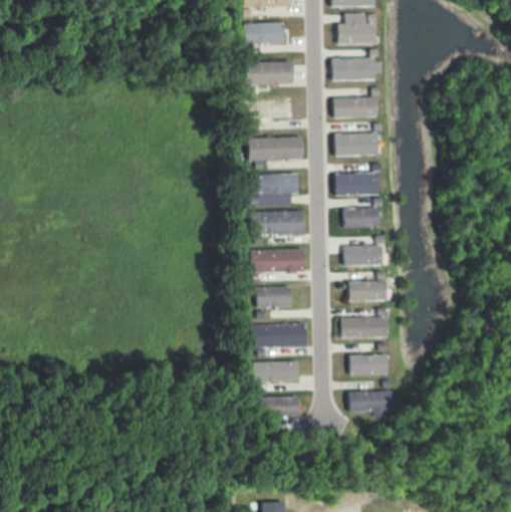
[(291,0),(242,0),(242,8),(291,7),(291,0)]
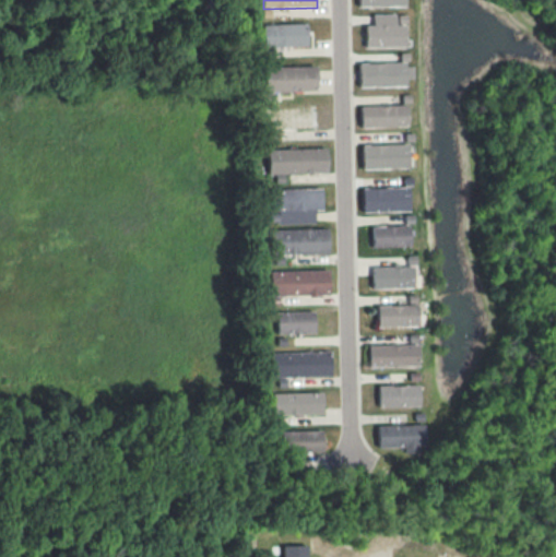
[(359,0),(361,9),(407,8),(406,0),(359,0)]
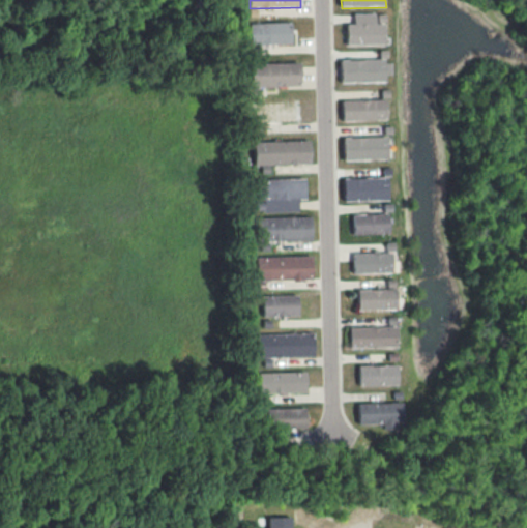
[(348,47),(386,46),(385,26),(377,26),(377,15),(355,15),(355,25),(348,25),(348,47)]
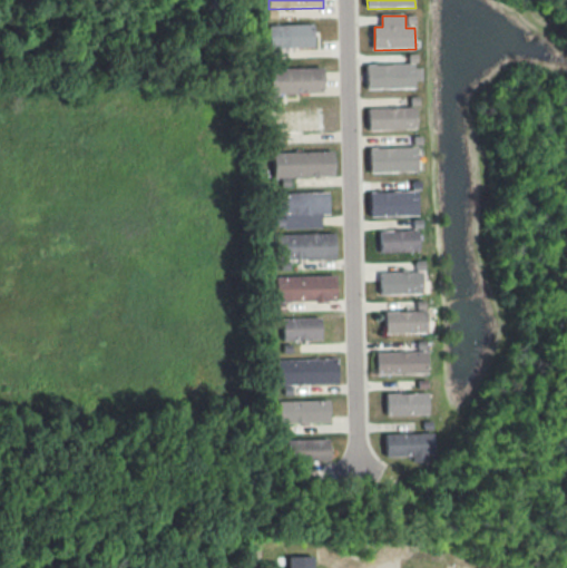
[(270,27),(271,50),(315,49),(314,26),(270,27)]
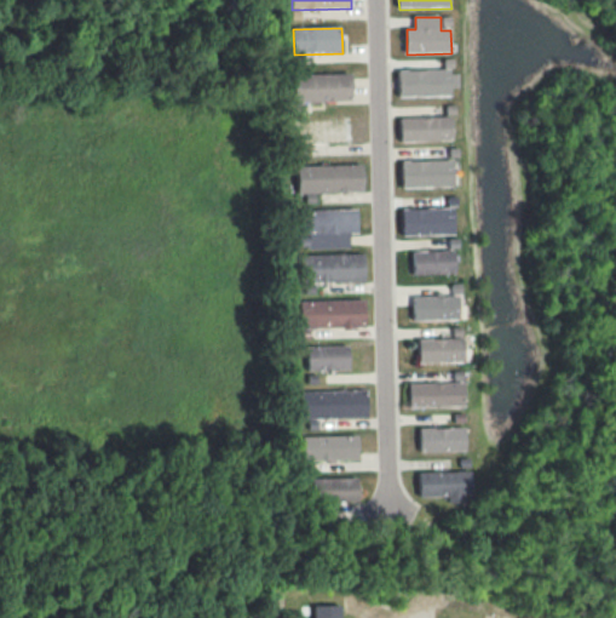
[(401,98),(458,97),(456,72),(399,72),(401,98)]
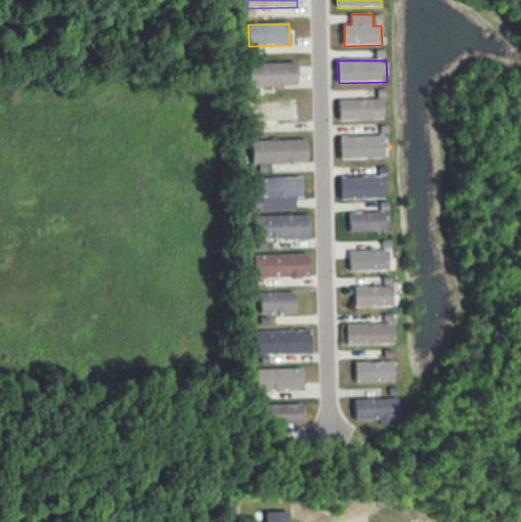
[(249,64),(249,88),(299,86),(298,63),(249,64)]
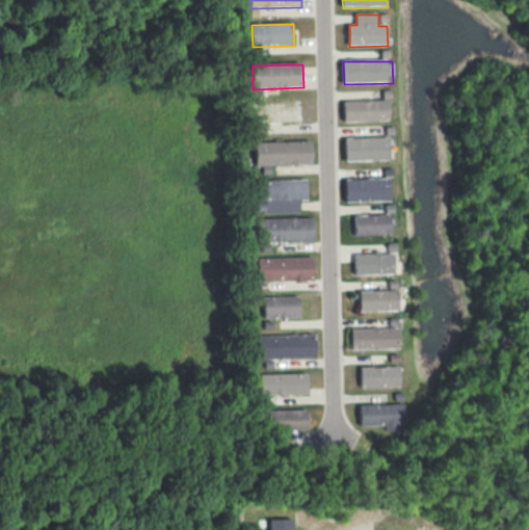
[(344,102),(345,124),(389,122),(389,101),(344,102)]
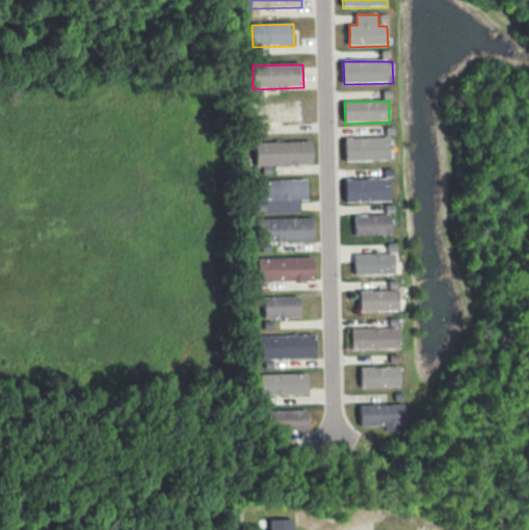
[(346,139),(346,162),(391,161),(391,138),(346,139)]
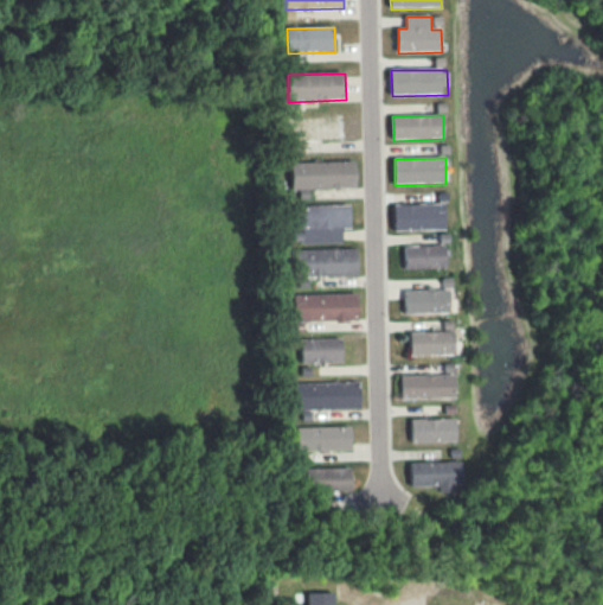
[(292,165),(293,191),(357,190),(355,163),(292,165)]
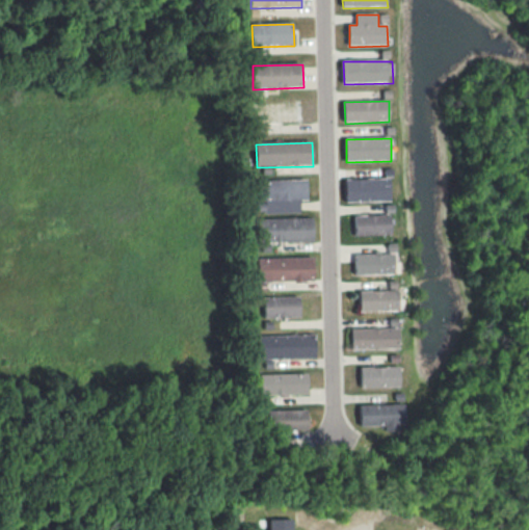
[(346,181),(347,204),(391,203),(391,180),(346,181)]
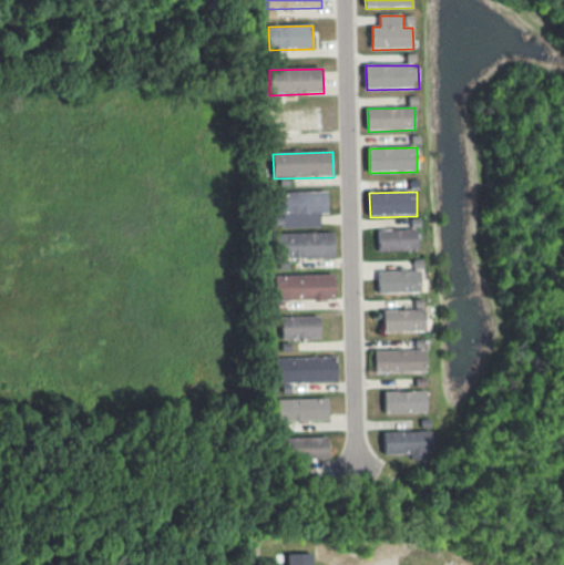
[(275,194),(276,228),(321,228),(321,215),(329,214),(329,193),(275,194)]
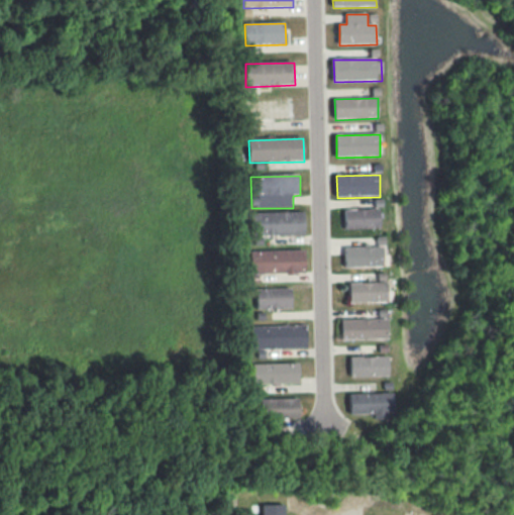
[(346,230),(381,230),(381,210),(346,211),(346,230)]
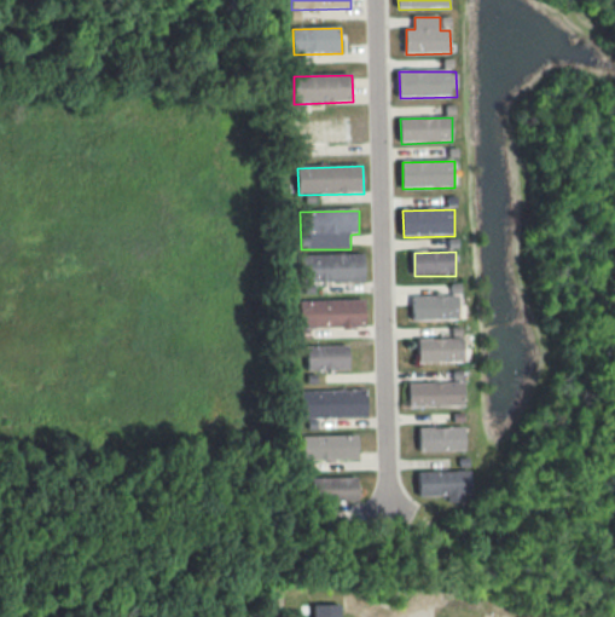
[(300,257),(301,283),(365,282),(365,255),(300,257)]
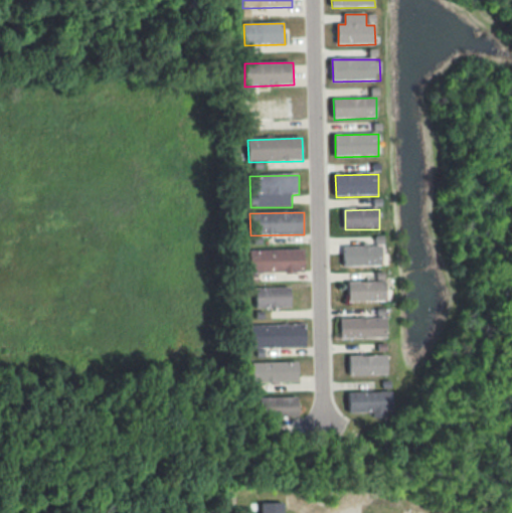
[(345,268),(383,267),(382,246),(345,247),(345,268)]
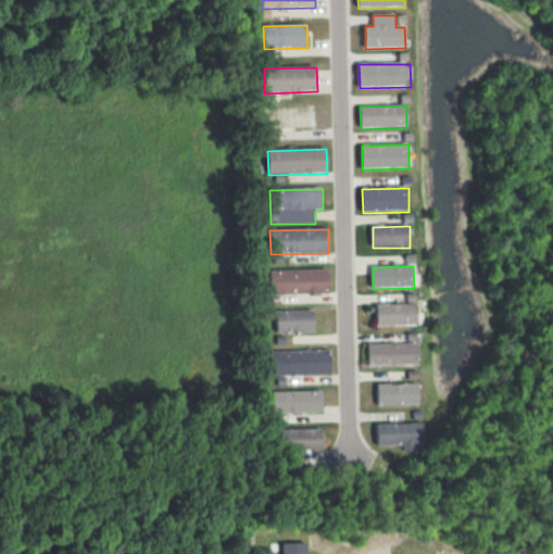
[(271,272),(271,296),(329,294),(329,269),(271,272)]
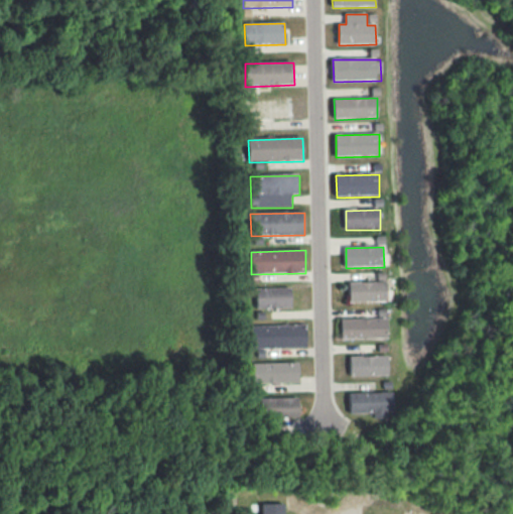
[(350,283),(350,303),(387,302),(387,282),(350,283)]
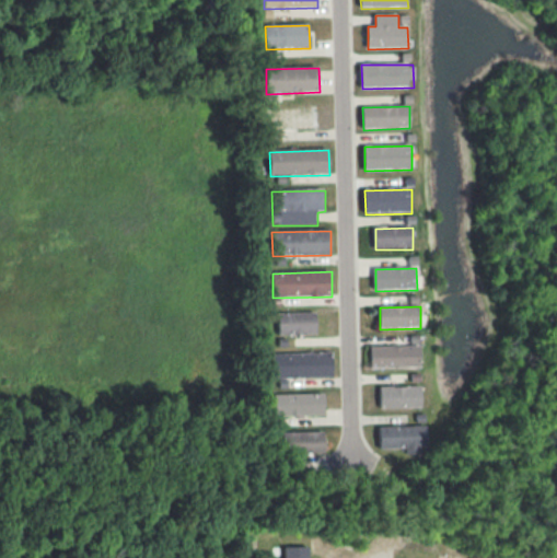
[(317,314),(279,315),(280,337),(317,336),(317,314)]
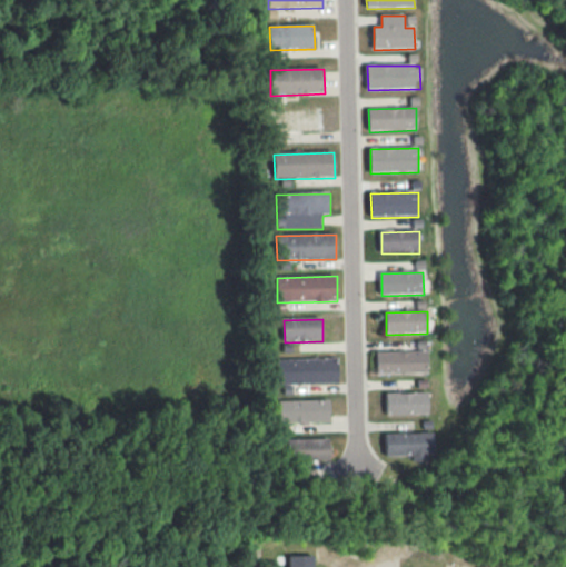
[(378,376),(428,375),(428,352),(377,352),(378,376)]
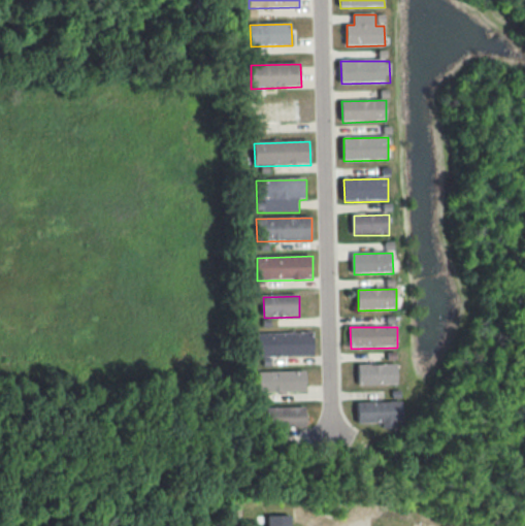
[(259,358),(315,357),(314,333),(258,335),(259,358)]
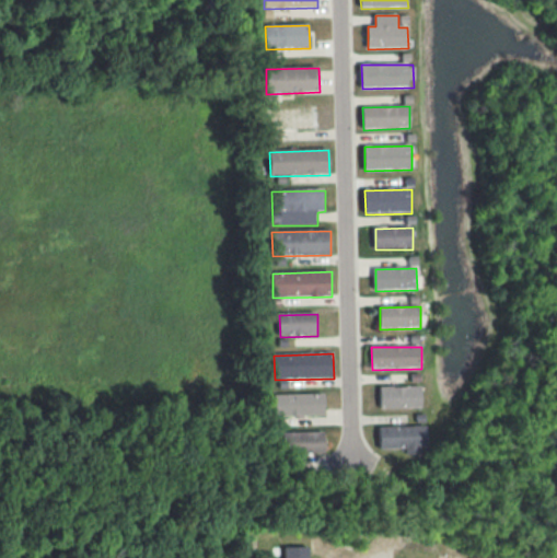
[(422,409),(422,387),(381,388),(381,409),(422,409)]
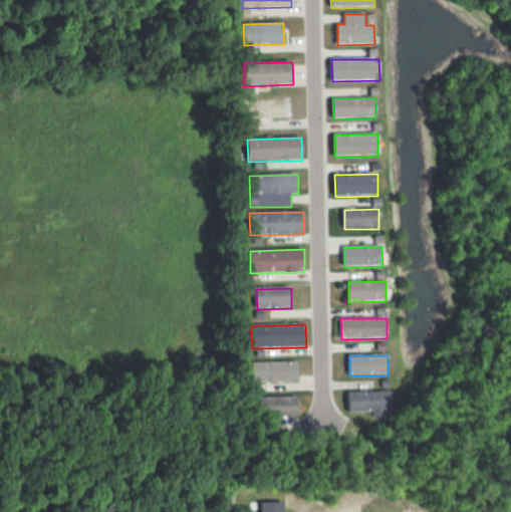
[(298,362),(252,363),(253,384),(299,381),(298,362)]
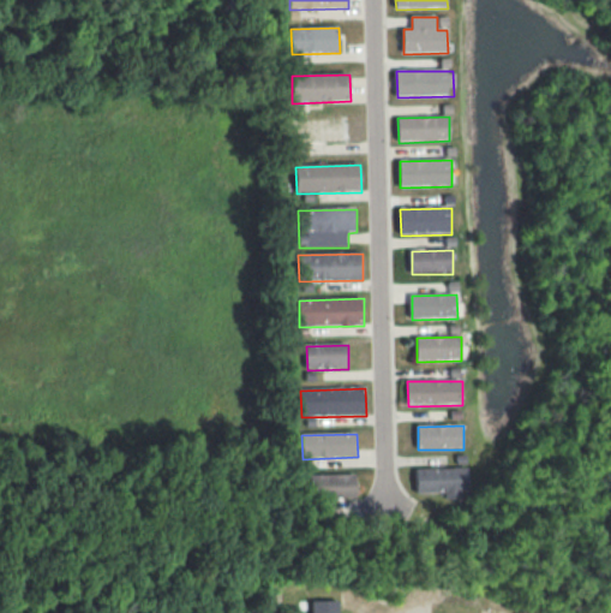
[(418,495),(469,494),(469,469),(417,470),(418,495)]
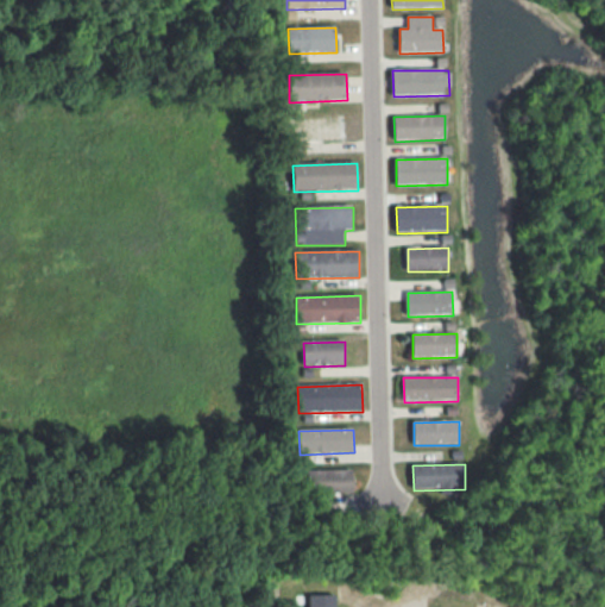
[(308,473),(309,495),(353,494),(353,471),(308,473)]
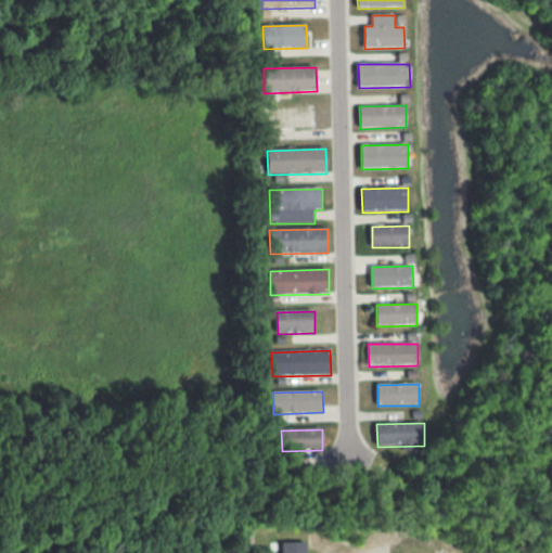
[(307,552),(307,543),(283,543),(283,552),(307,552)]
